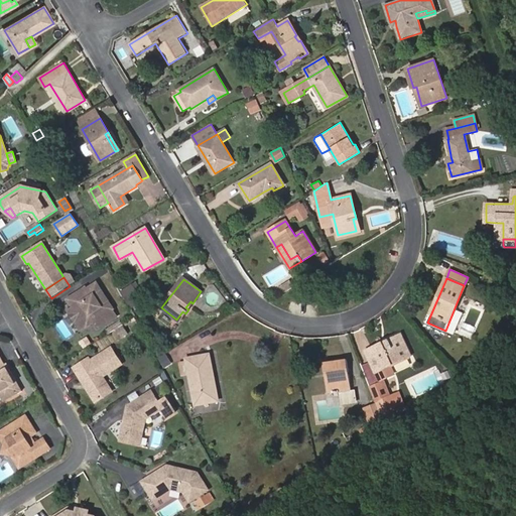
[(100,329),(118,316),(97,281),(71,298),(76,305),(84,317),(77,320),(83,331),(96,323),(100,329)]
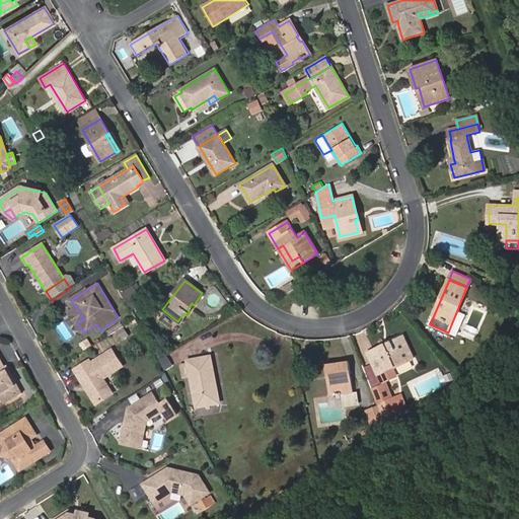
[(136,285),(127,290),(131,298),(141,292),(136,285)]
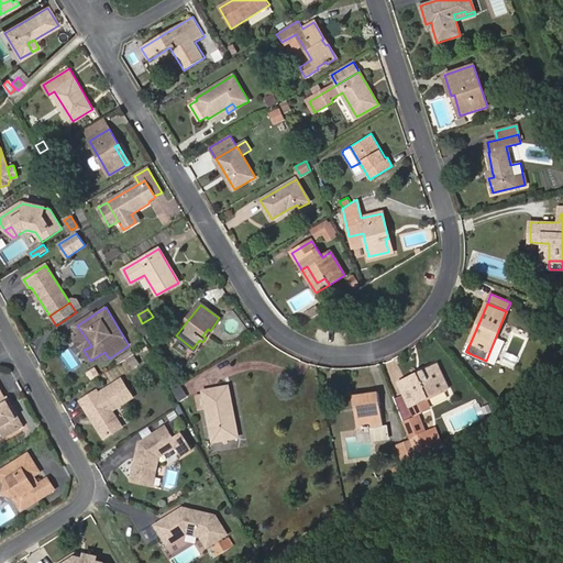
[(147,331),(157,326),(153,317),(142,323),(147,331)]
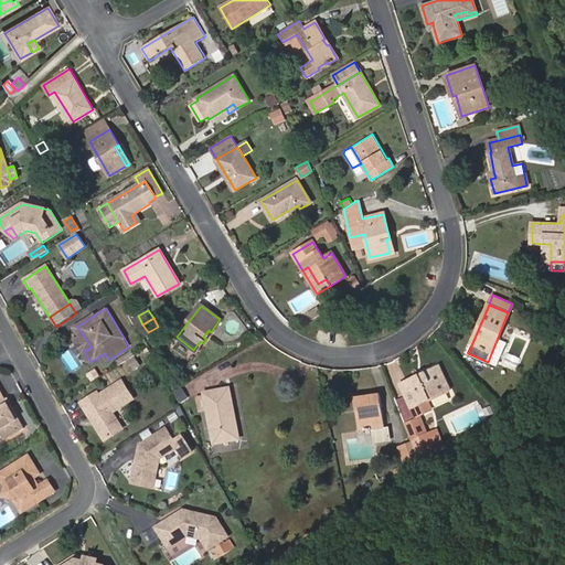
[(84,351),(92,348),(83,334),(76,339),(84,351)]
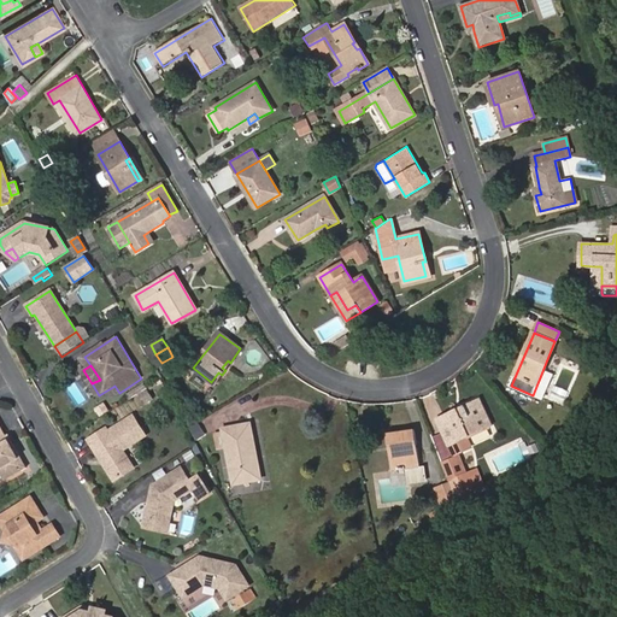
[(211,382),(215,385),(222,375),(218,372),(211,382)]
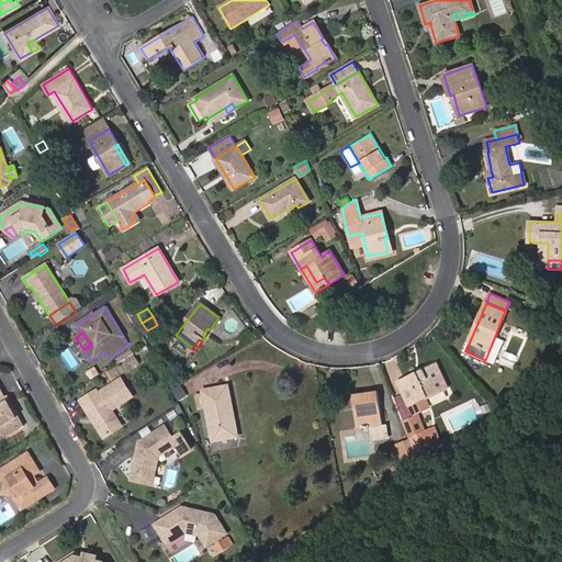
[(438,370),(436,364),(416,374),(418,378),(438,370)]
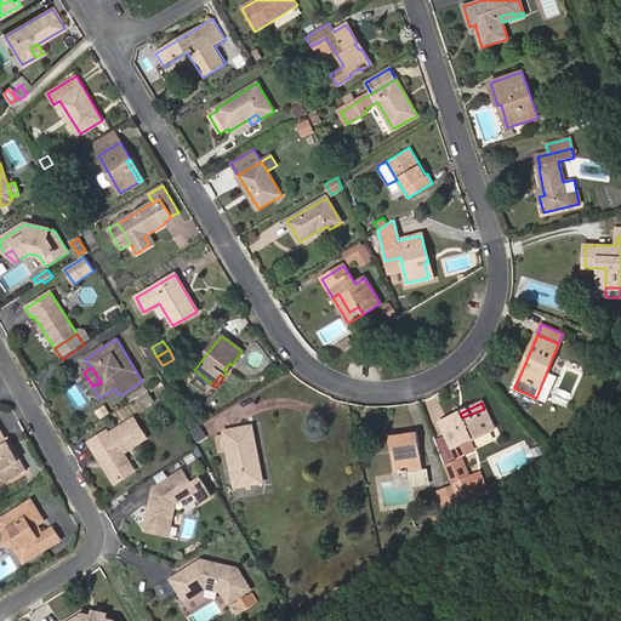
[(440,422),(451,446),(467,439),(493,427),(484,409),(462,417),(460,414),(440,422)]
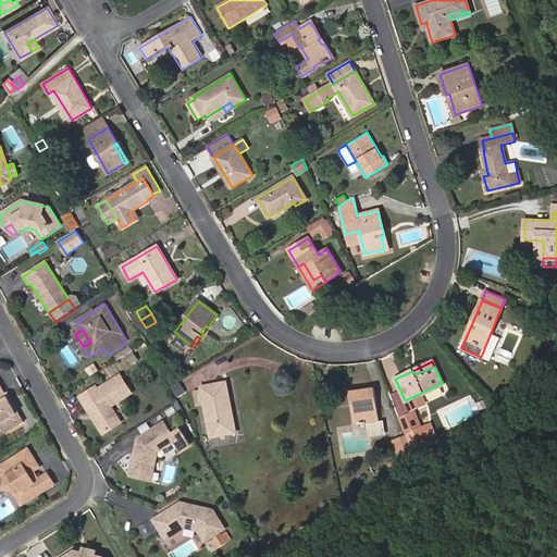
[(120,424),(109,408),(131,394),(119,378),(96,392),(95,388),(77,398),(88,413),(90,412),(94,418),(93,420),(102,435),(120,424)]
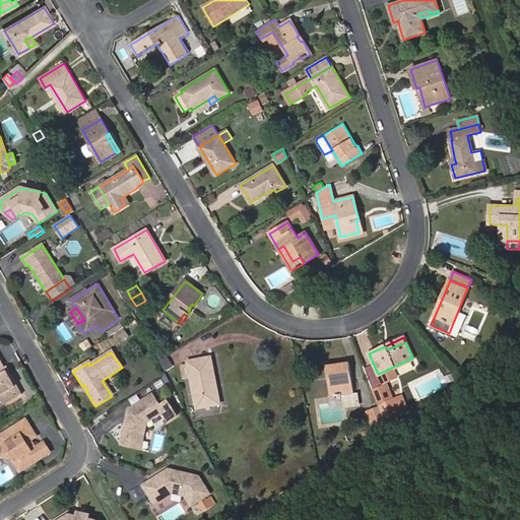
[(196,408),(219,404),(211,356),(188,362),(196,408)]
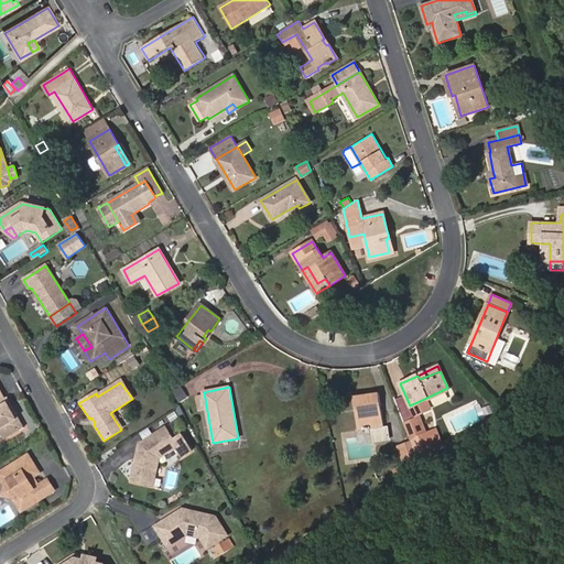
[(11,404),(8,405),(0,389),(0,429),(1,430),(4,436),(23,426),(11,404)]
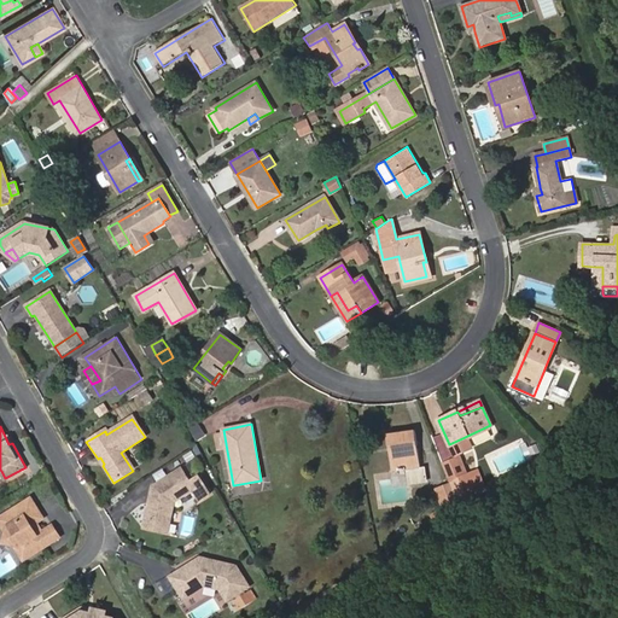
[(394,452),(396,471),(406,468),(410,468),(409,465),(419,464),(414,430),(388,433),(389,444),(397,443),(398,450),(394,452)]
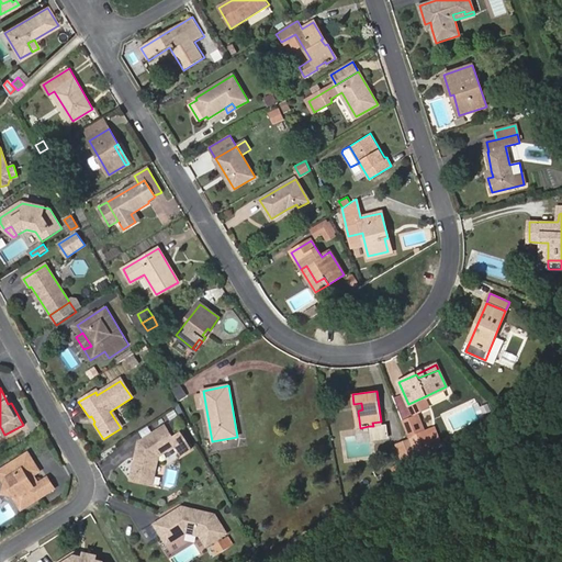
[(423,397),(408,404),(413,414),(427,407),(423,397)]
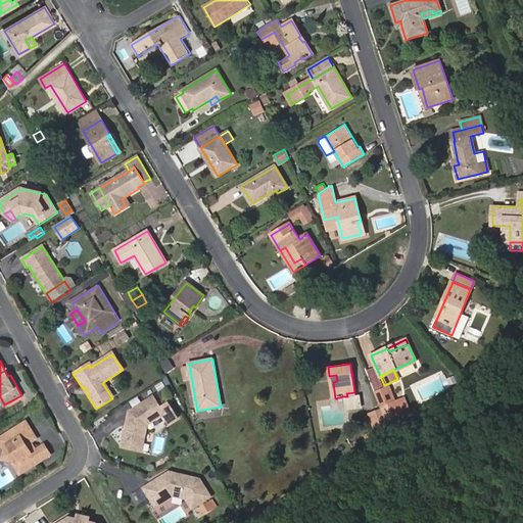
[(382,406),(394,401),(388,386),(375,391),(381,407),(382,406)]
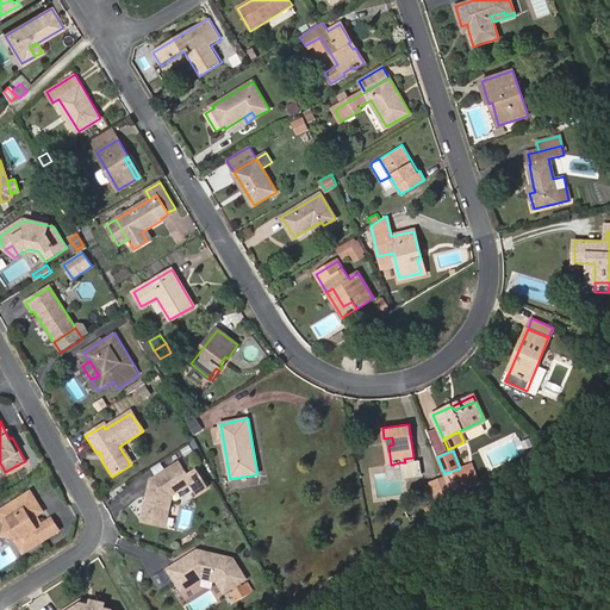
[(421,477),(422,477),(419,460),(415,461),(414,458),(404,459),(405,462),(400,462),(403,477),(403,479),(421,477)]
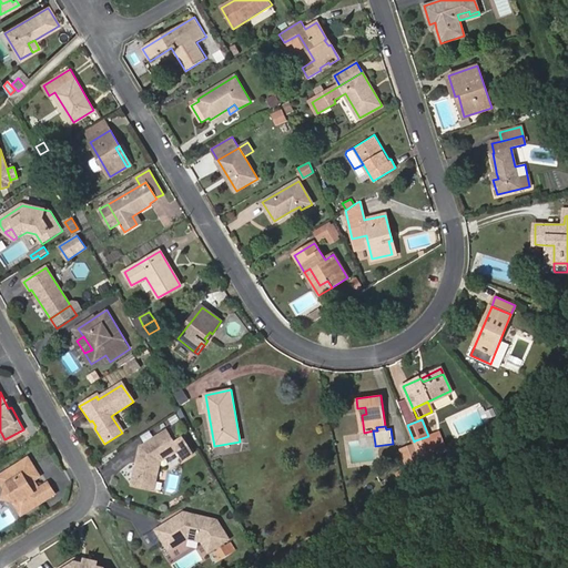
[(440,432),(432,435),(438,453),(439,454),(447,449),(440,432)]
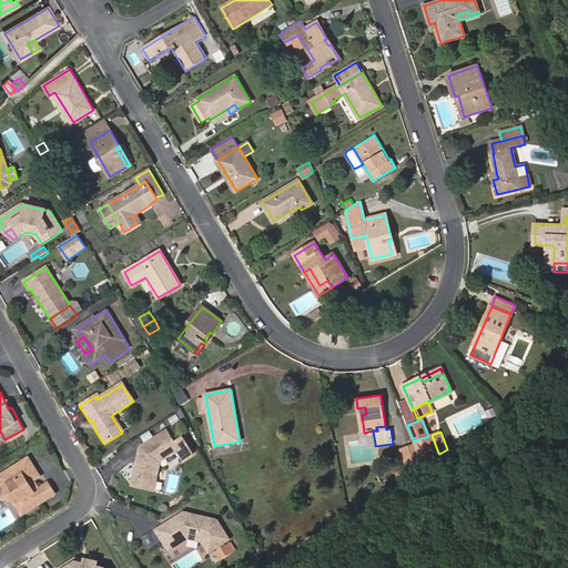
[(130,487),(151,492),(158,463),(175,452),(182,462),(191,456),(181,439),(172,445),(164,433),(138,449),(137,456),(138,457),(138,463),(134,464),(130,487)]
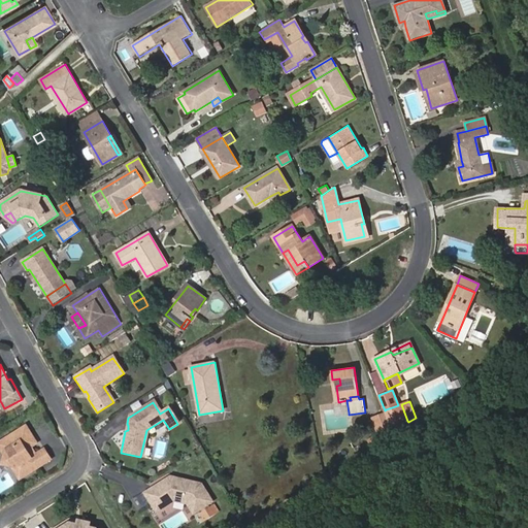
[(392,427),(407,421),(401,404),(398,405),(386,409),(392,427)]
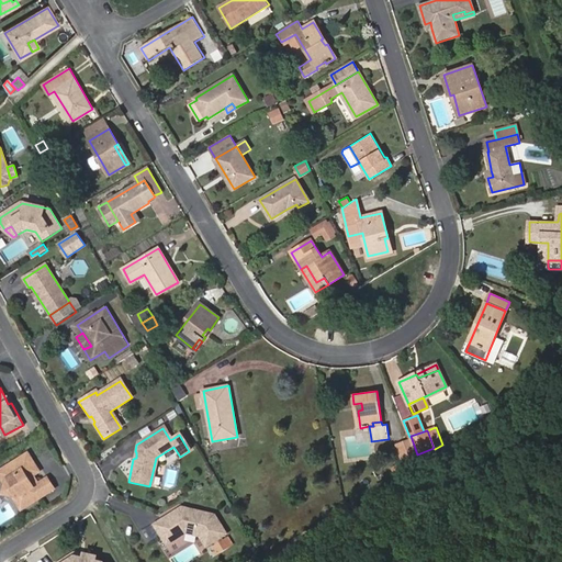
[(409,439),(397,444),(401,453),(414,448),(409,439)]
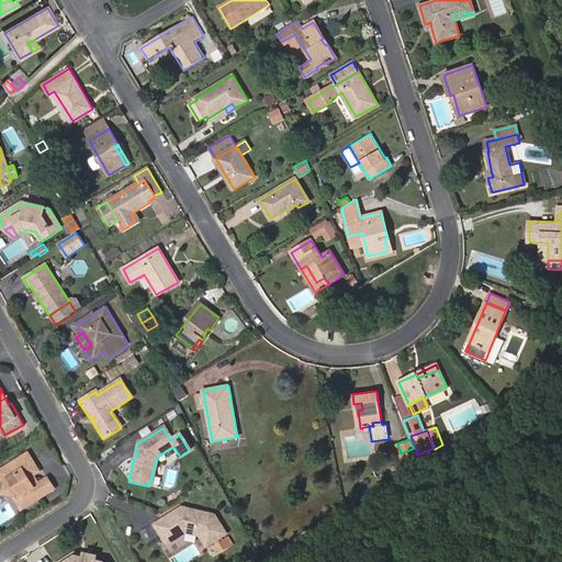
[(414,448),(401,453),(405,463),(416,459),(417,458),(414,448)]
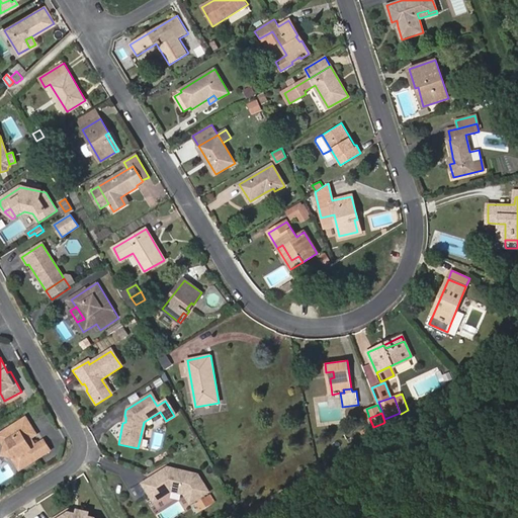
[(25,440),(35,434),(25,417),(0,433),(5,440),(5,446),(10,455),(16,457),(22,466),(50,449),(44,440),(30,448),(25,440)]
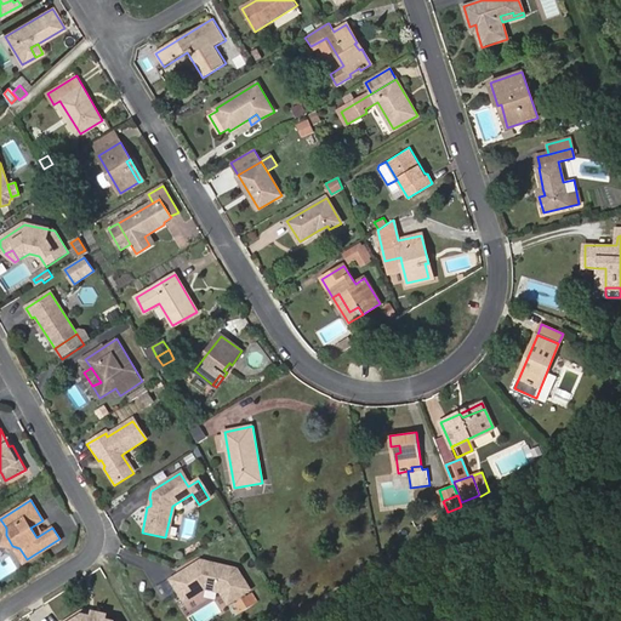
[(448,512),(449,517),(462,508),(461,506),(460,507),(448,512)]
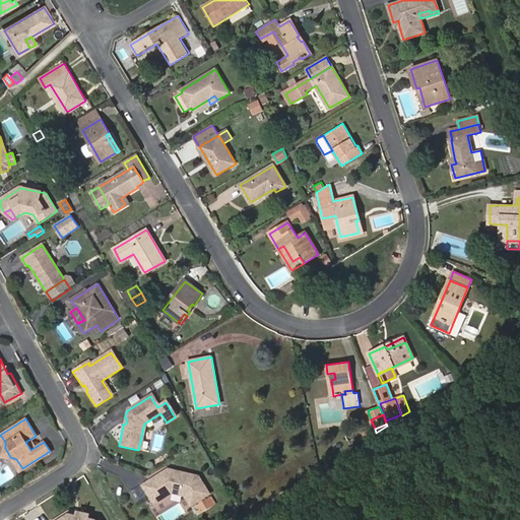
[(190,505),(209,494),(198,476),(172,470),(167,474),(165,472),(142,485),(150,498),(158,493),(161,499),(172,493),(185,496),(190,505)]
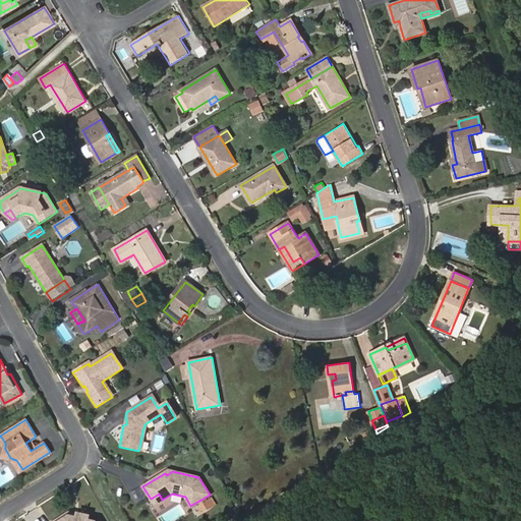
[(151,499),(155,505),(162,500),(159,494),(151,499)]
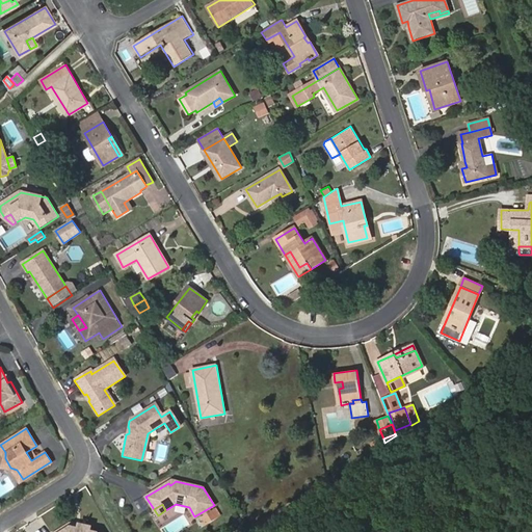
[(208,523),(216,519),(212,511),(204,515),(208,523)]
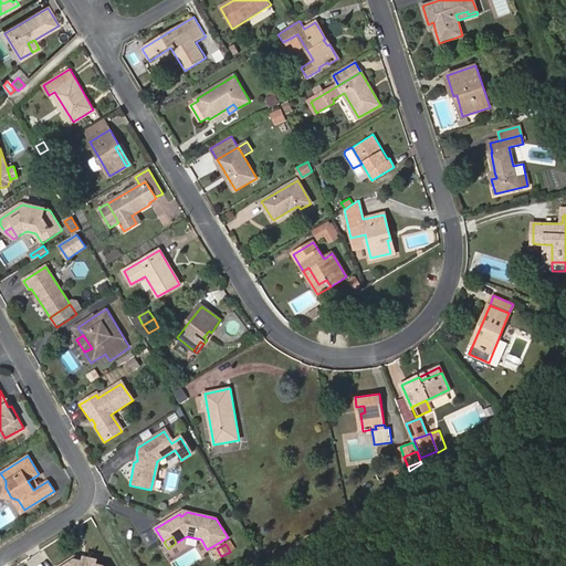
[(64,565),(75,559),(84,562),(84,557),(74,556),(59,565),(64,565)]
